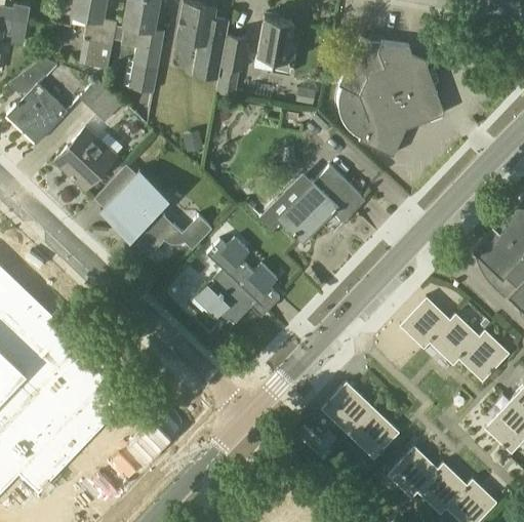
[(106,0),(75,0),(74,6),(73,13),(89,16),(85,41),(90,42),(86,65),(108,69),(113,45),(114,45),(115,41),(117,28),(118,22),(103,18),(106,0)]
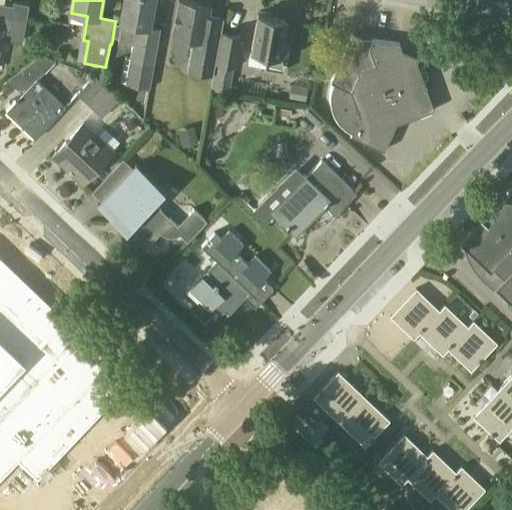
[(153,0),(125,0),(123,16),(121,25),(122,25),(122,28),(114,27),(112,40),(119,41),(118,45),(133,47),(130,61),(125,60),(121,84),(126,85),(126,87),(150,92),(161,31),(148,29),(153,0)]
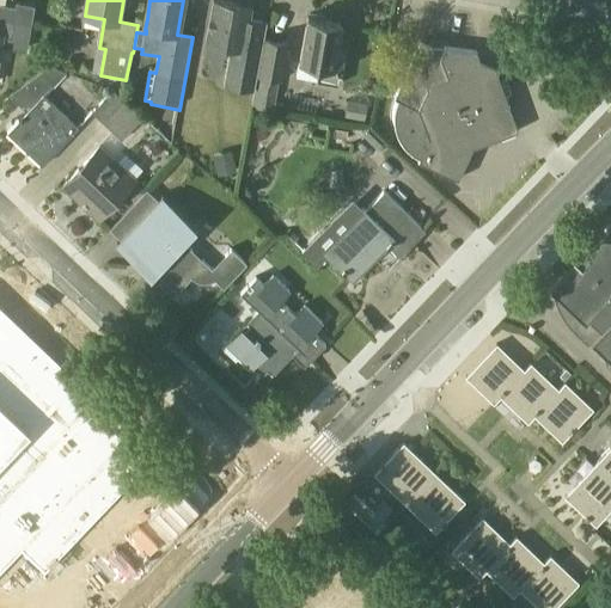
[(225,88),(256,93),(258,80),(266,41),(268,26),(252,23),(250,23),(252,10),(215,2),(207,45),(232,50),(225,88)]
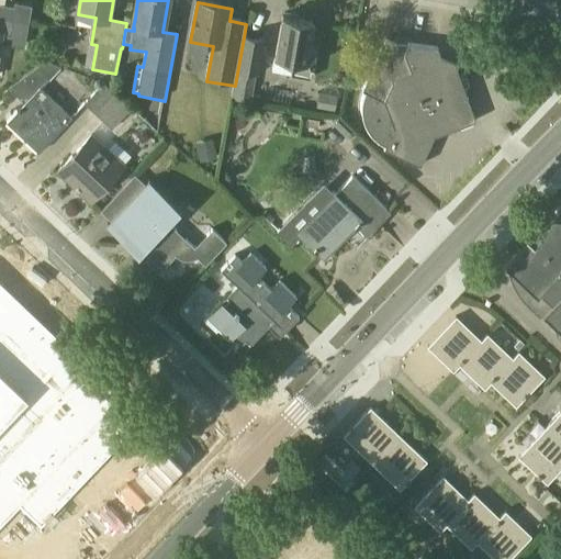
[(0,19),(13,22),(13,23),(30,26),(33,9),(15,6),(15,10),(0,7),(0,19)]
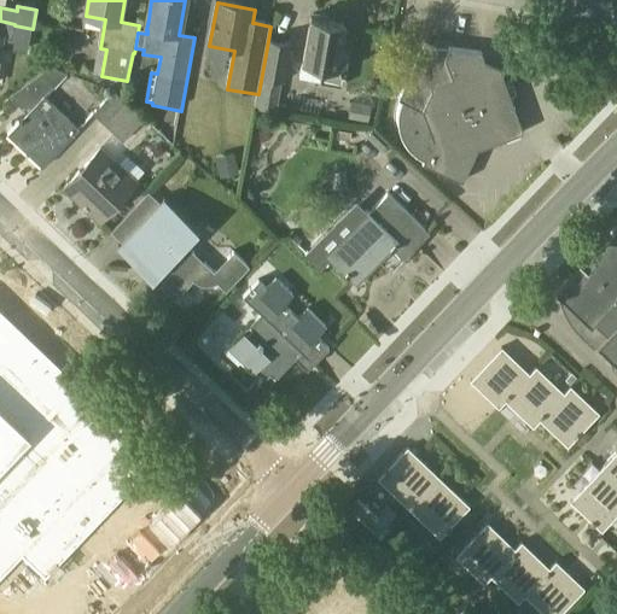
[(345,27),(312,19),(307,48),(303,66),(303,68),(301,81),(320,85),(319,88),(341,92),(347,57),(341,54),(345,27)]
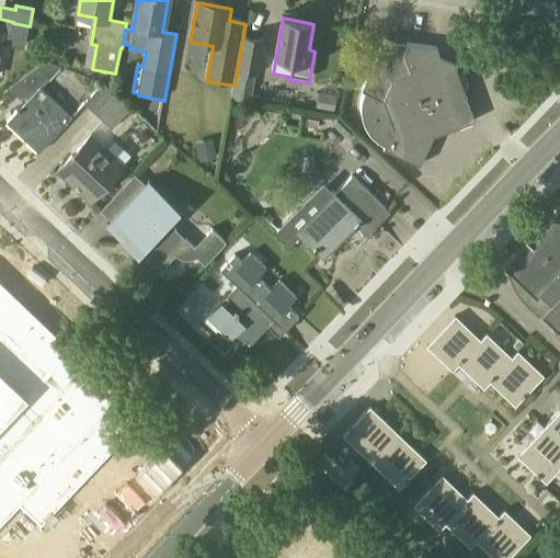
[(0,57),(4,32),(11,33),(13,23),(13,22),(0,19),(0,57)]
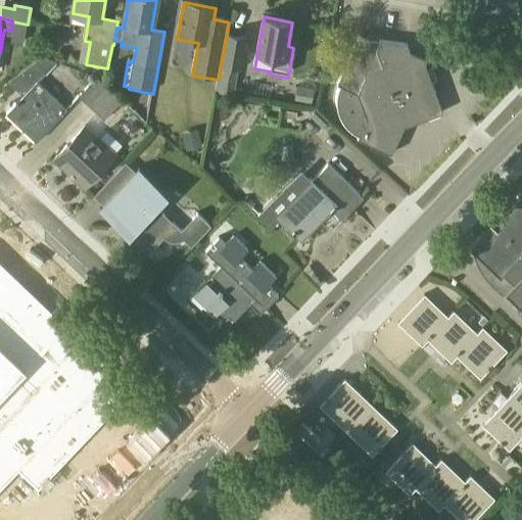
[(246,39),(227,35),(221,68),(238,72),(241,73),(246,39)]
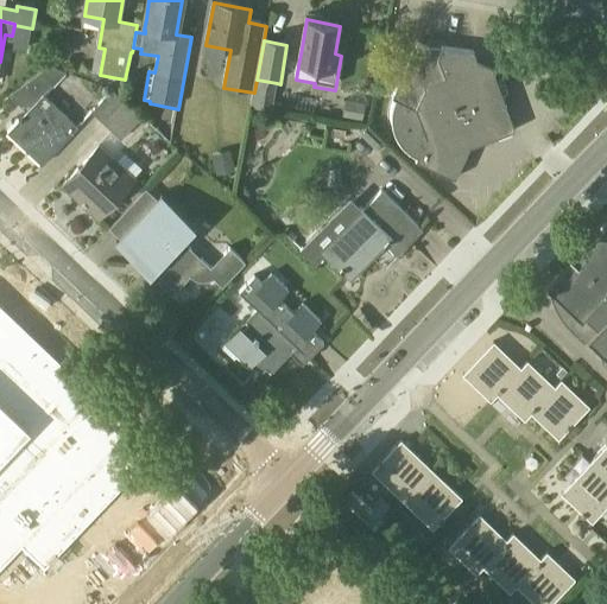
[(408,71),(392,101),(396,102),(394,106),(393,109),(393,113),(392,116),(392,120),(392,124),(393,128),(394,132),(396,135),(397,138),(398,141),(400,145),(403,147),(405,151),(408,153),(411,156),(415,157),(417,159),(417,160),(416,163),(418,164),(440,173),(456,182),(457,178),(470,150),(492,141),(512,134),(516,133),(511,119),(505,105),(510,95),(506,84),(497,82),(495,76),(497,71),(478,63),(474,53),(468,53),(443,50),(440,57),(437,56),(430,52),(419,46),(408,71)]
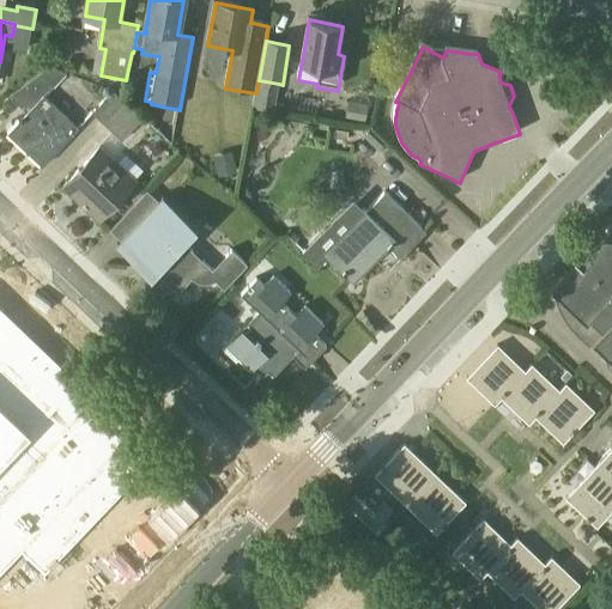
[(79,131),(46,98),(54,89),(41,75),(10,98),(28,114),(7,135),(43,169),(79,131)]
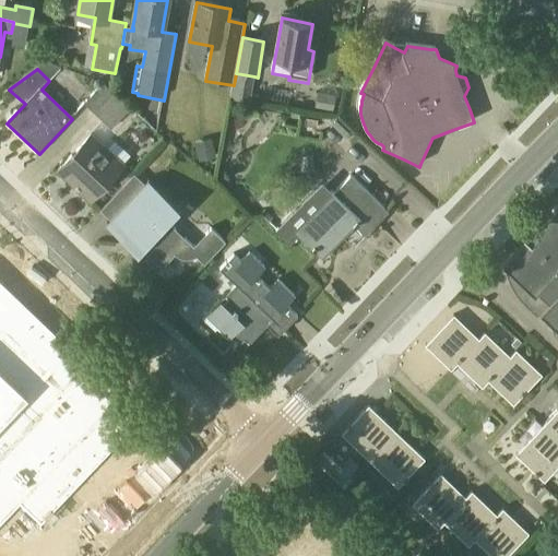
[(114,95),(104,85),(85,106),(95,115),(114,95)]
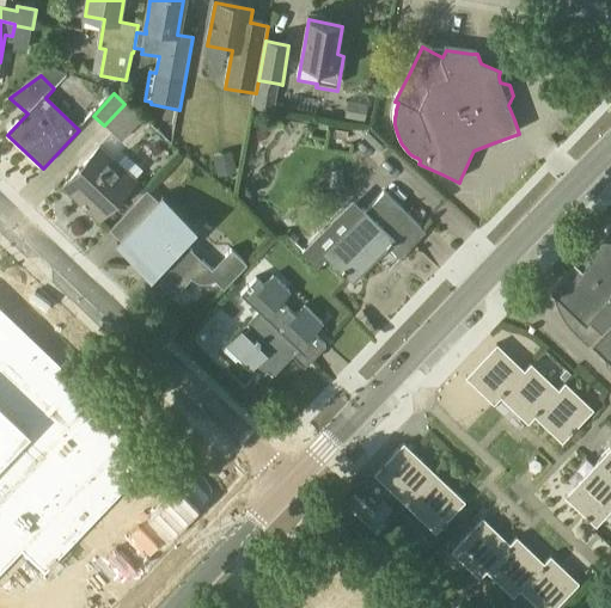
[(368,106),(349,103),(346,120),(366,123),(368,106)]
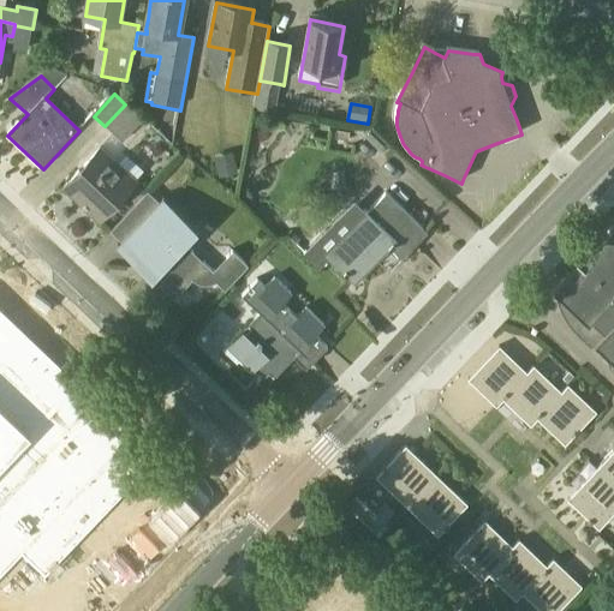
[(125,105),(105,126),(115,137),(129,149),(147,130),(133,118),(137,114),(125,105)]
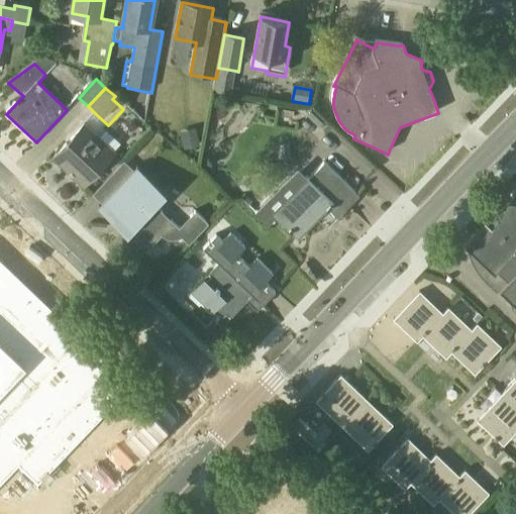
[(115,155),(85,125),(71,141),(54,159),(84,187),(100,170),(115,155)]
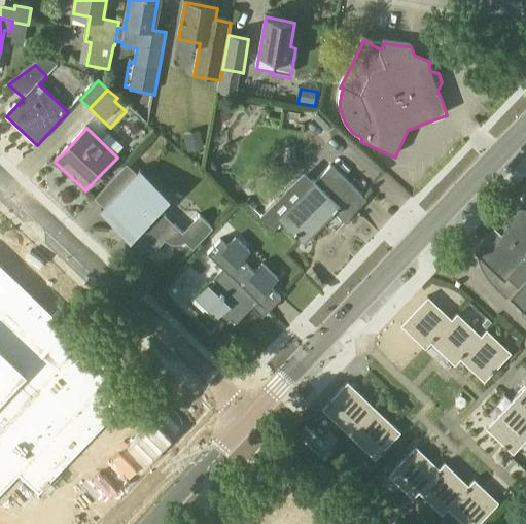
[(205,150),(201,132),(184,136),(188,154),(205,150)]
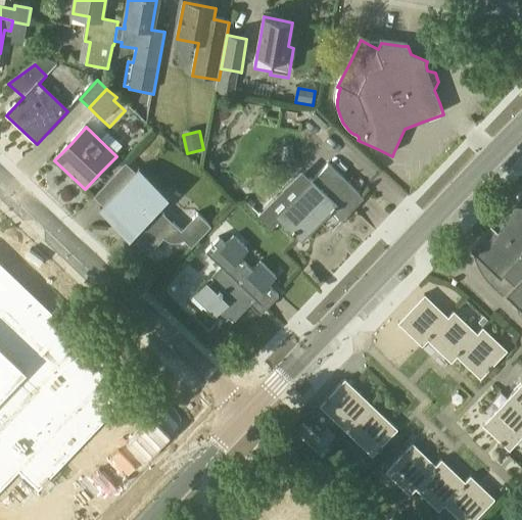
[(294,147),(282,148),(283,163),(295,162),(294,147)]
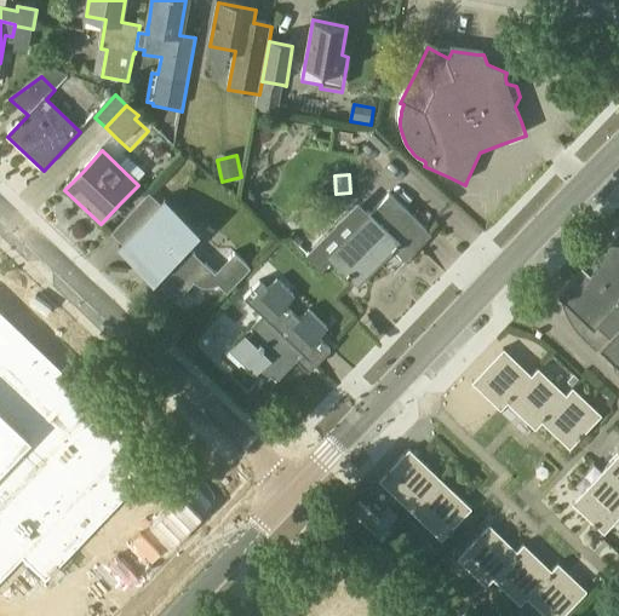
[(370,212),(382,202),(370,189),(359,199),(370,212)]
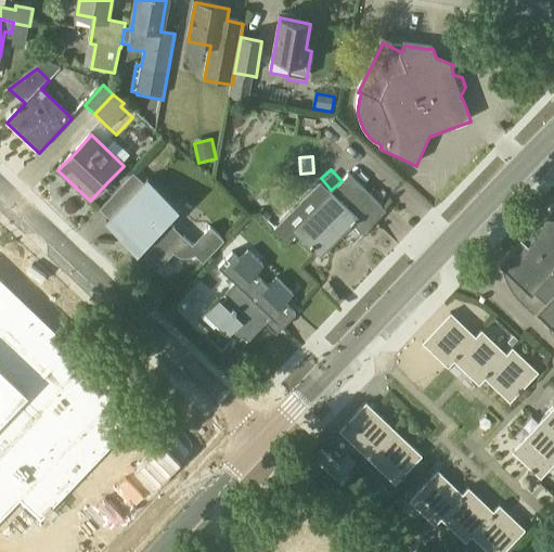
[(168,221),(179,209),(147,180),(144,184),(134,175),(118,192),(128,201),(106,223),(138,254),(157,271),(175,254),(176,256),(179,257),(182,258),(187,259),(188,259),(191,258),(193,258),(194,257),(195,257),(204,264),(224,242),(210,229),(193,247),(187,241),(188,240),(168,221)]
